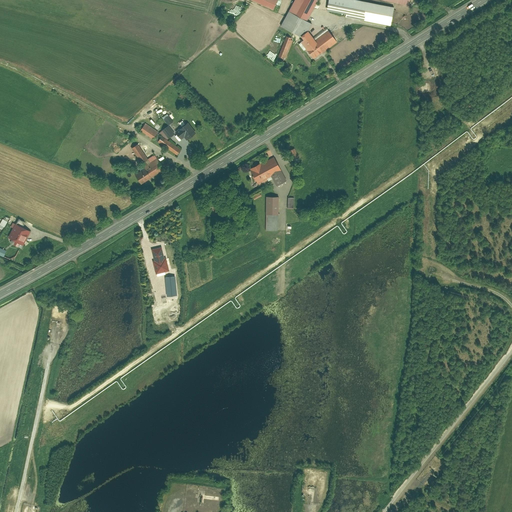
[(278,0),(251,0),(273,10),(278,0)]
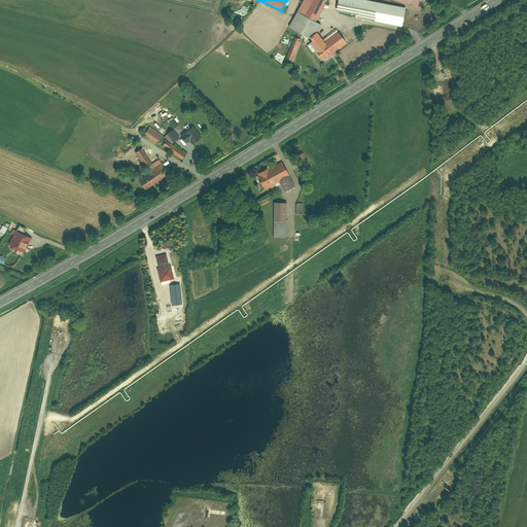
[(304,0),(297,11),(316,22),(328,1),(326,0),(304,0)]
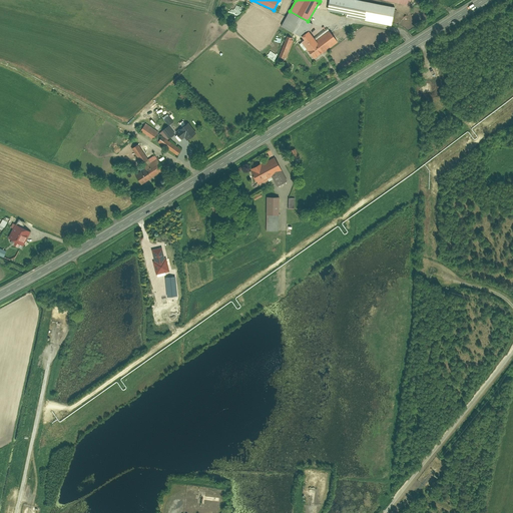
[(396,7),(361,0),(329,0),(327,11),(347,15),(346,17),(392,26),(396,7)]
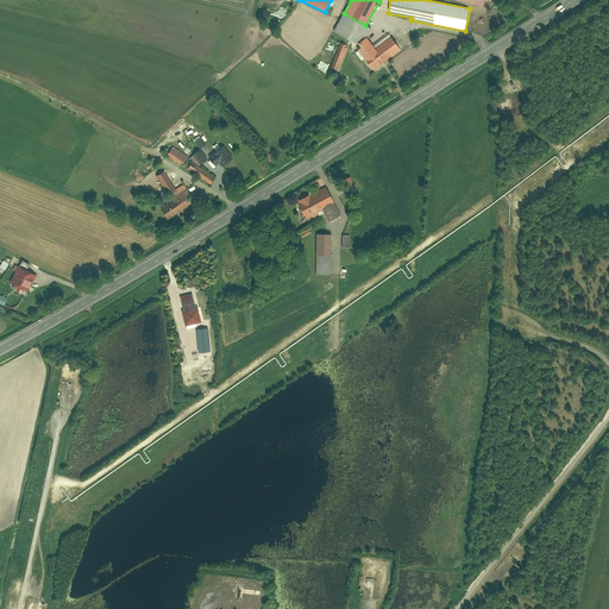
[(365,25),(344,13),(334,31),(358,44),(359,43),(368,37),(372,29),(365,25)]
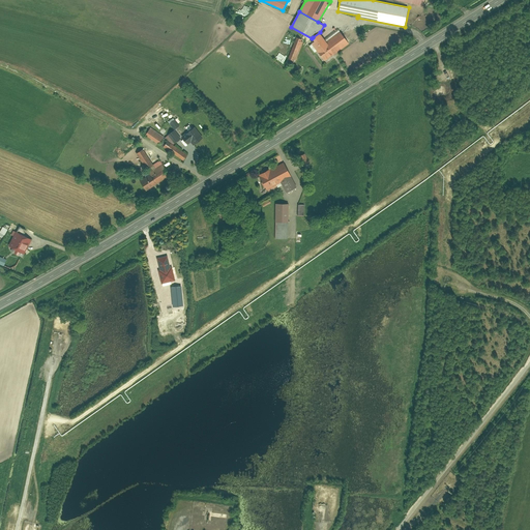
[(320,32),(313,37),(316,41),(313,43),(326,62),(350,45),(341,31),(326,41),(320,32)]
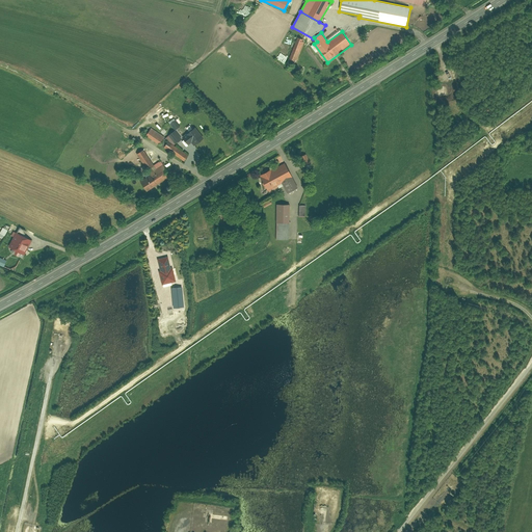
[(303,40),(297,37),(289,59),(295,61),(296,58),(297,59),(304,43),(302,42),(303,40)]
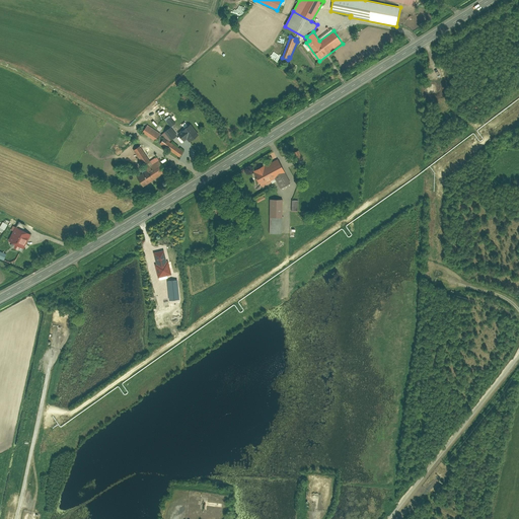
[(167,121),(171,127),(176,123),(172,117),(167,121)]
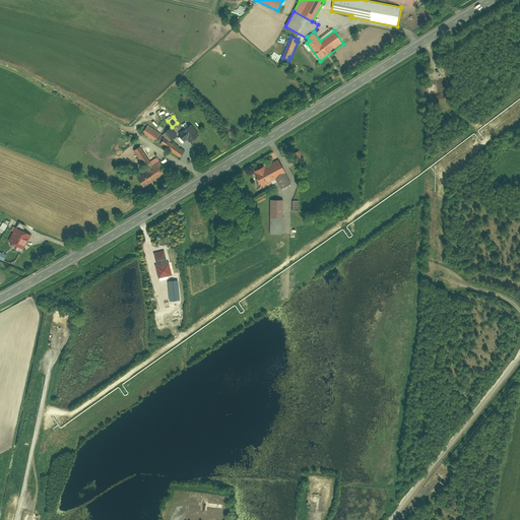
[(188,139),(191,143),(201,135),(192,124),(179,134),(185,141),(188,139)]
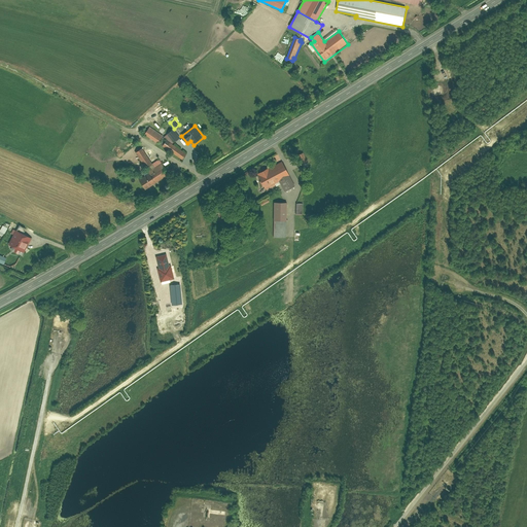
[(164,136),(150,127),(145,134),(159,143),(164,136)]
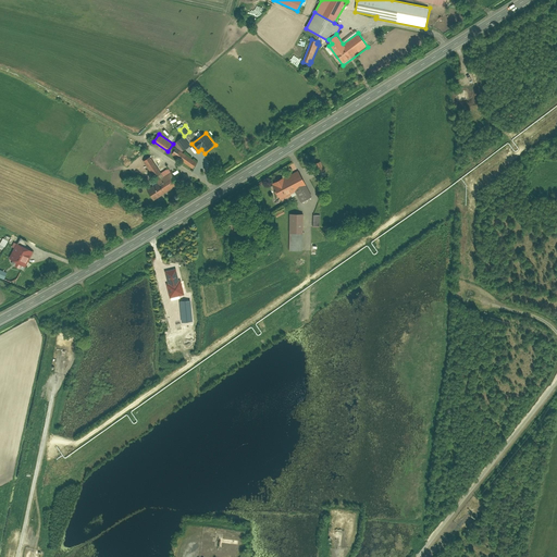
[(184,151),(192,145),(184,136),(177,141),(184,151)]
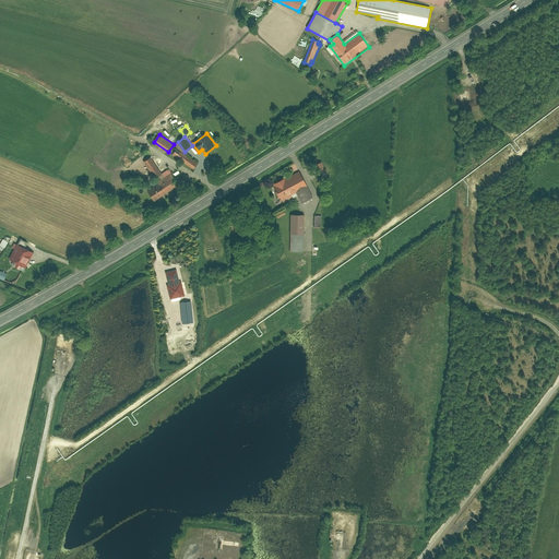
[(199,163),(178,149),(174,154),(194,169),(199,163)]
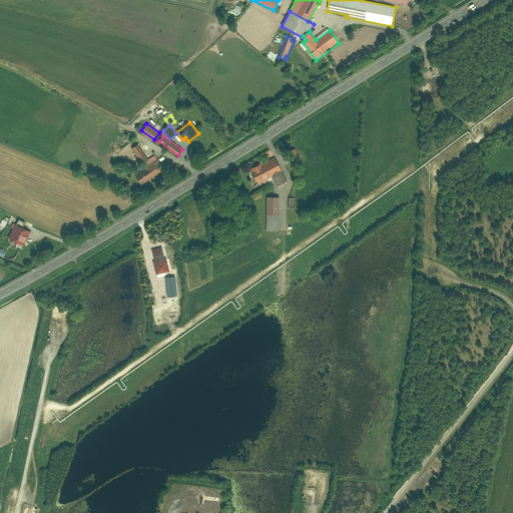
[(164,168),(155,154),(148,158),(138,143),(131,147),(144,167),(135,174),(142,183),(164,168)]
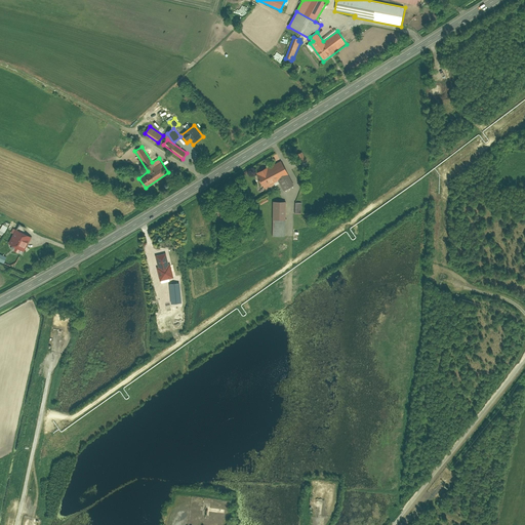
[(300,164),(307,161),(301,151),(296,154),(300,164)]
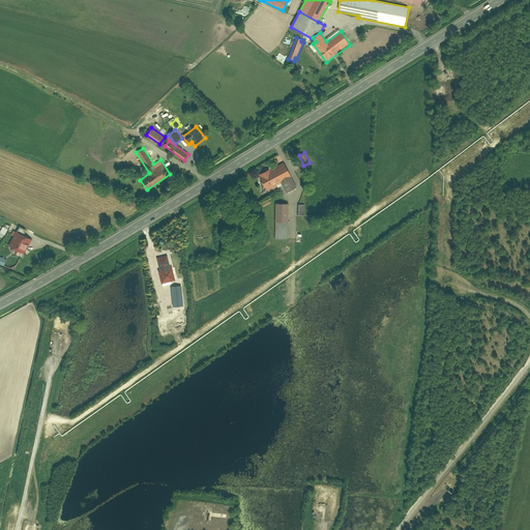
[(297,186),(284,163),(271,170),(270,169),(260,174),(263,180),(262,183),(264,187),(266,187),(268,189),(282,181),(288,192),(297,186)]
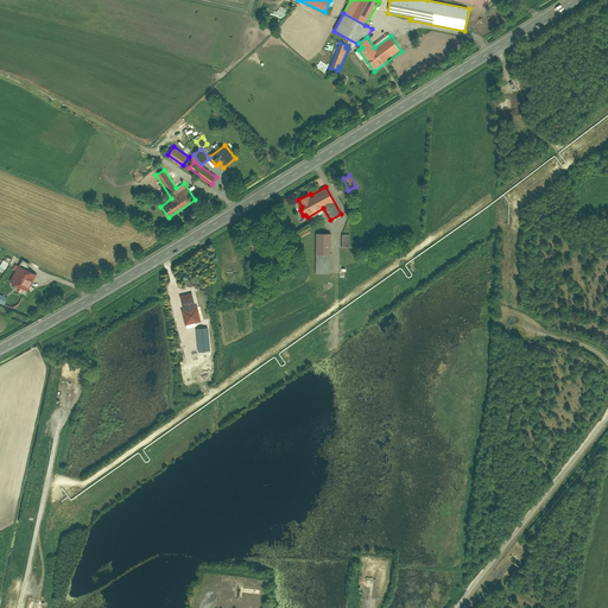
[(303,236),(311,232),(309,227),(301,232),(303,236)]
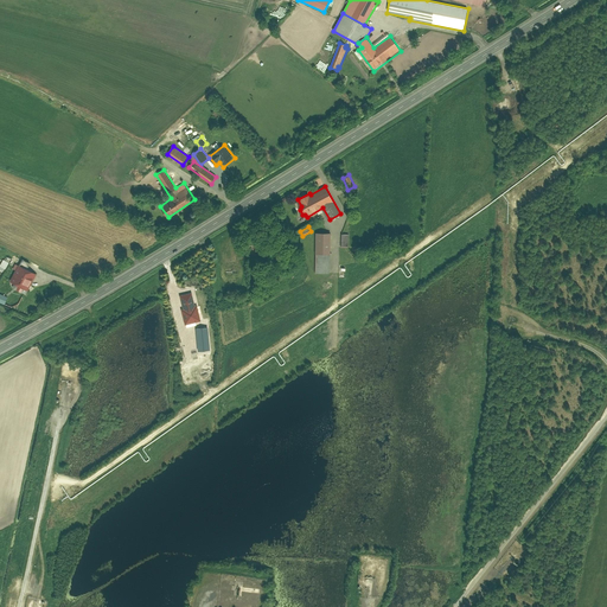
[(332,234),(317,232),(315,273),(331,274),(332,234)]
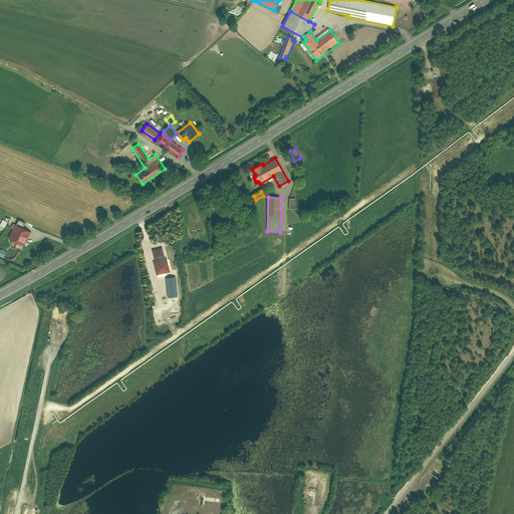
[(0,226),(0,228),(3,230),(9,220),(7,218),(5,221),(3,220),(0,226)]
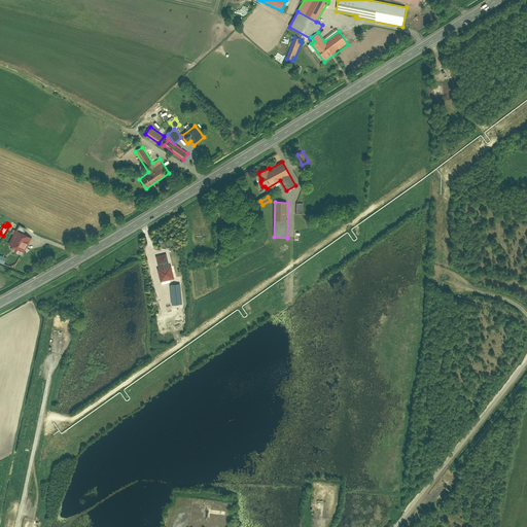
[(11,234),(13,235),(8,245),(12,247),(11,251),(19,255),(21,252),(23,253),(31,239),(16,231),(15,231),(13,230),(11,234)]
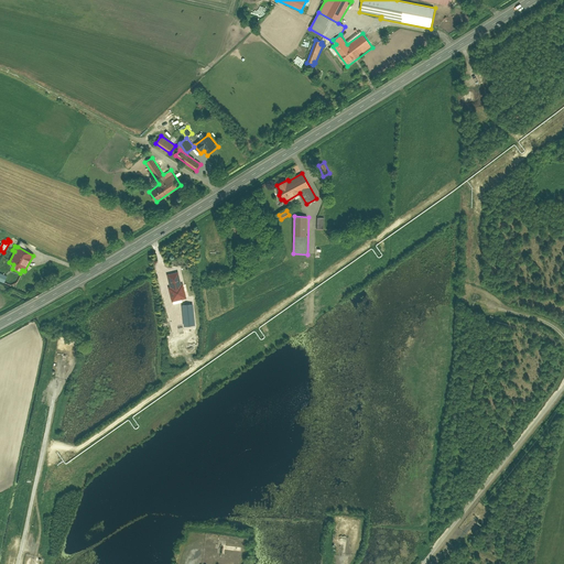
[(179,271),(167,274),(171,286),(169,288),(173,302),(191,297),(186,283),(182,284),(179,271)]
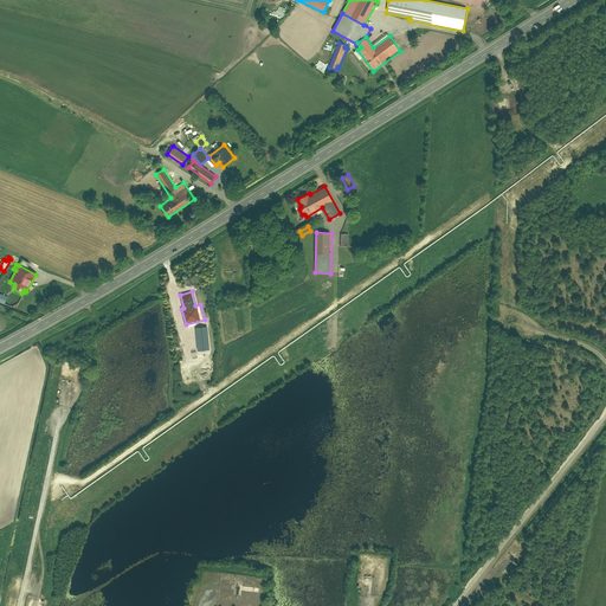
[(208,327),(197,328),(199,350),(211,349),(208,327)]
